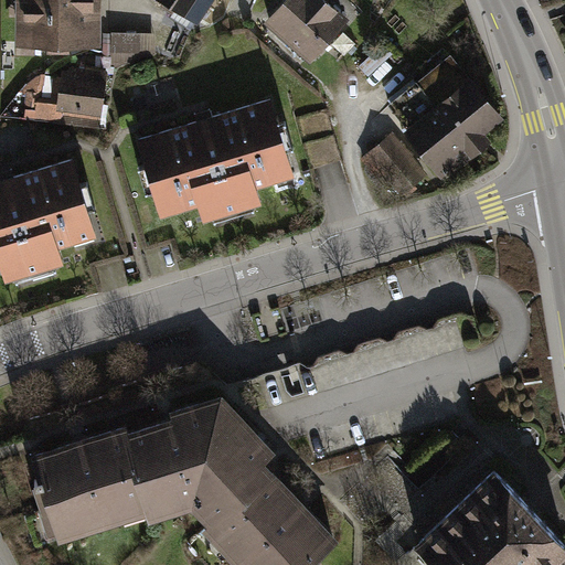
[(92,0),(27,0),(27,42),(92,43),(92,0)]
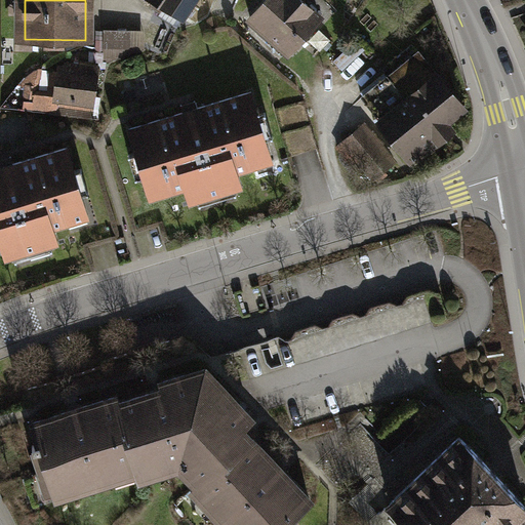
[(194,0),(158,0),(184,16),(194,0)]
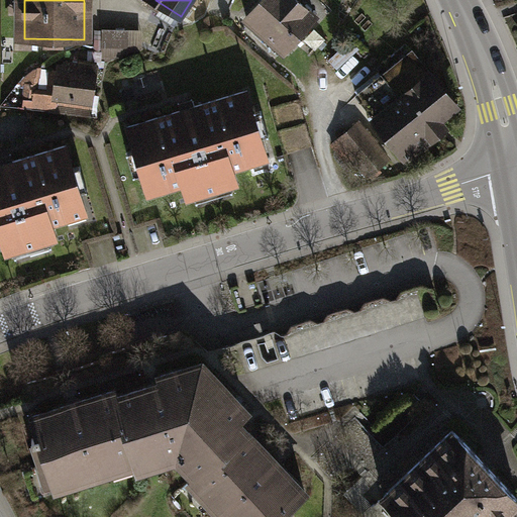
[(298,0),(262,0),(246,18),(284,50),(315,15),(298,0)]
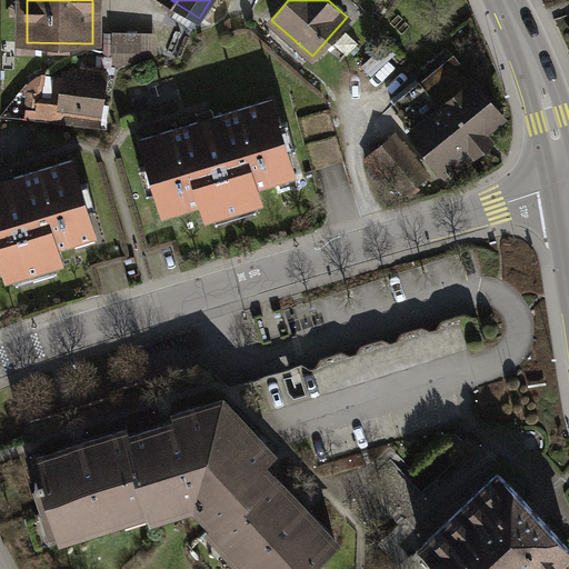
[(156,35),(113,33),(111,67),(156,50),(156,35)]
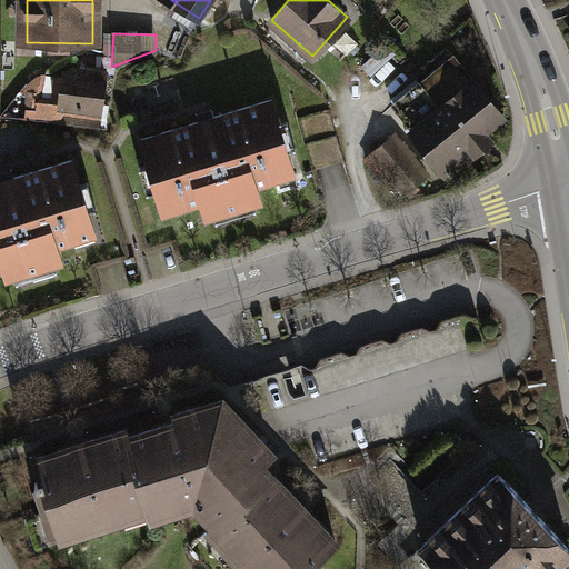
[(502,117),(453,56),(393,103),(449,172),(475,152),(469,143),(502,117)]
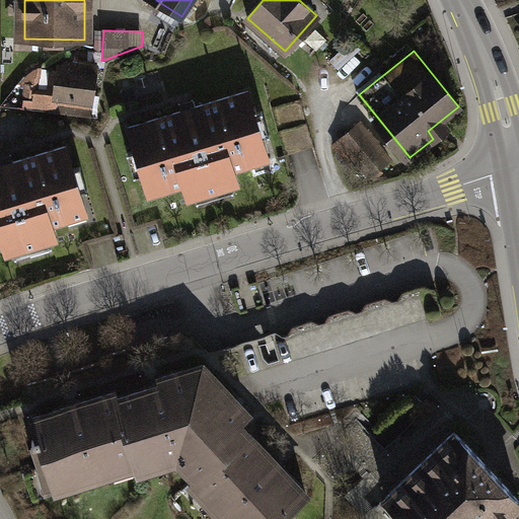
[(80,64),(66,62),(64,73),(59,73),(58,81),(55,97),(57,97),(92,103),(97,64),(80,62),(80,64)]
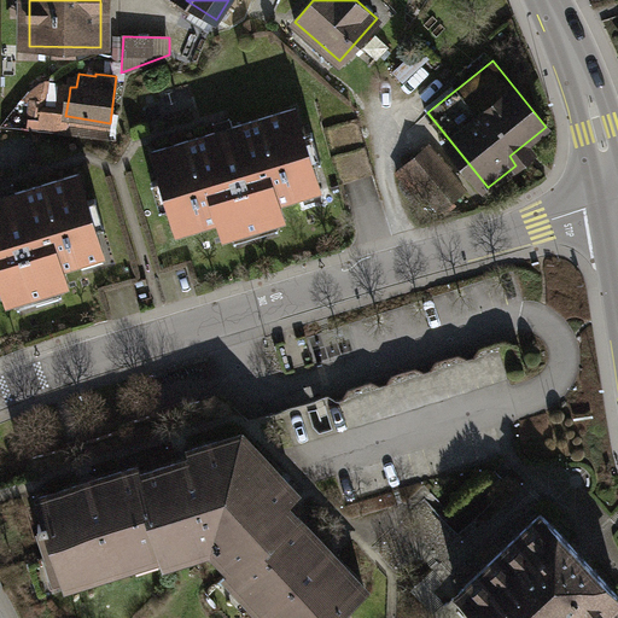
[(65,116),(69,97),(50,93),(45,121),(31,118),(30,129),(65,134),(68,116),(65,116)]
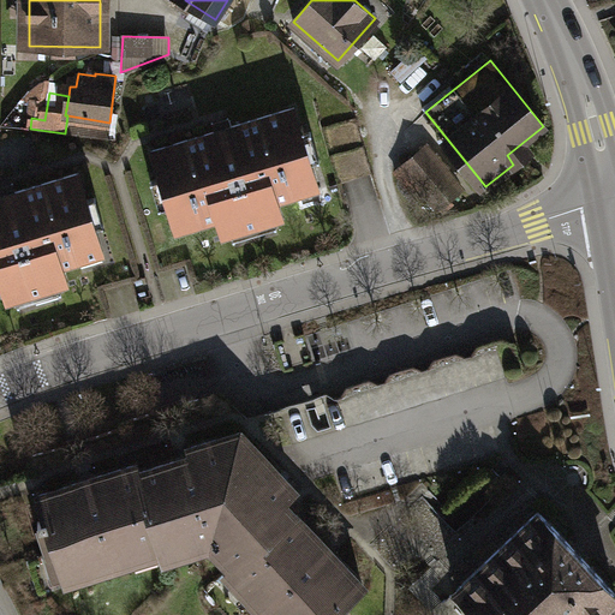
[(294,107),(151,150),(160,179),(167,177),(174,202),(167,203),(177,232),(218,219),(224,237),(258,226),(256,220),(270,215),(273,221),(284,219),(278,201),(320,187),(311,160),(304,162),(297,137),(303,135),(294,107)]
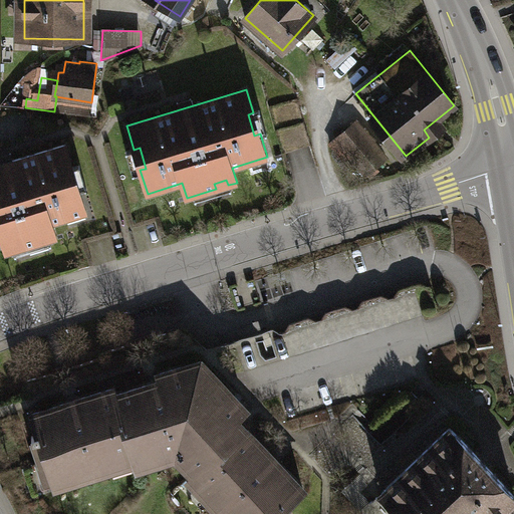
[(355,125),(339,139),(371,177),(377,172),(373,167),(383,159),(355,125)]
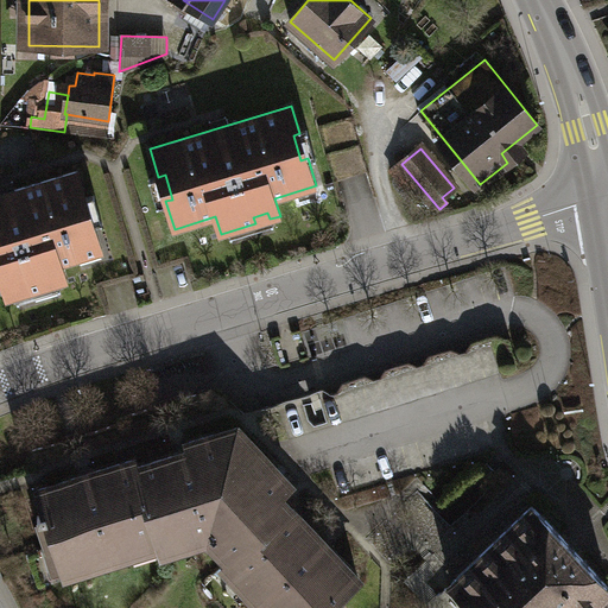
[(78,171),(0,194),(0,282),(2,282),(7,298),(42,289),(39,282),(55,277),(56,284),(67,280),(62,264),(102,251),(94,222),(87,225),(80,201),(87,198),(78,171)]
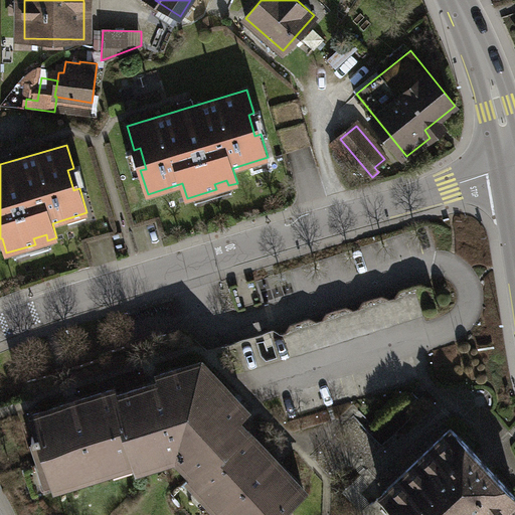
[(137,344),(103,354),(134,455),(136,461),(160,454),(163,462),(178,457),(186,465),(236,418),(246,409),(201,362),(182,368),(175,343),(167,334),(147,340),(149,345),(138,348),(137,344)]
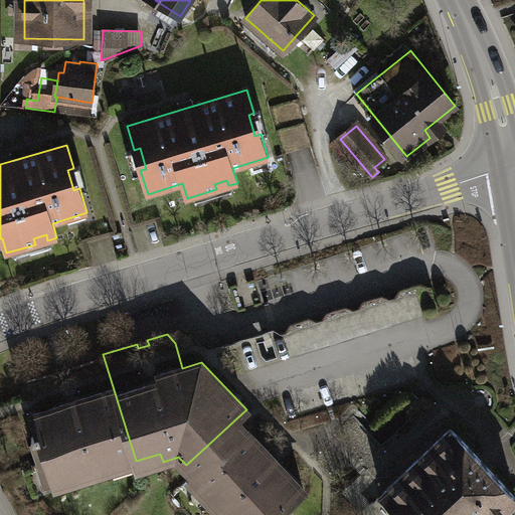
[(27,382),(25,390),(38,433),(32,435),(41,464),(47,463),(54,486),(80,478),(81,481),(111,471),(109,463),(134,455),(103,354),(101,355),(102,359),(69,369),(70,374),(60,377),(58,373),(27,382)]
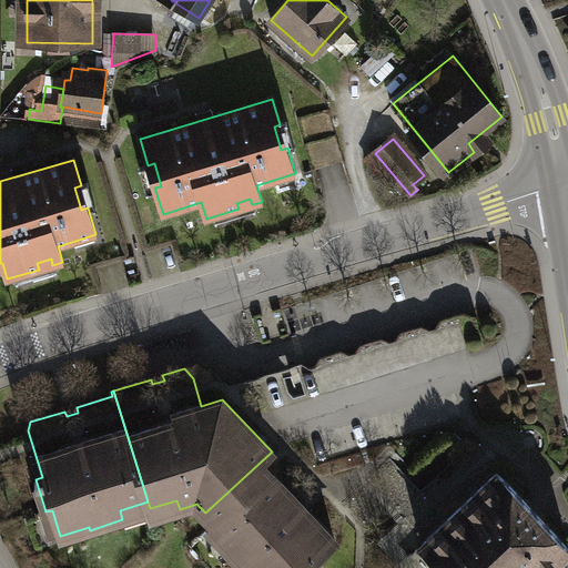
[(298,501),(261,462),(205,513),(236,546),(230,553),(243,567),(317,567),(323,564),(318,558),(336,541),(308,511),(303,517),(293,506),(298,501)]
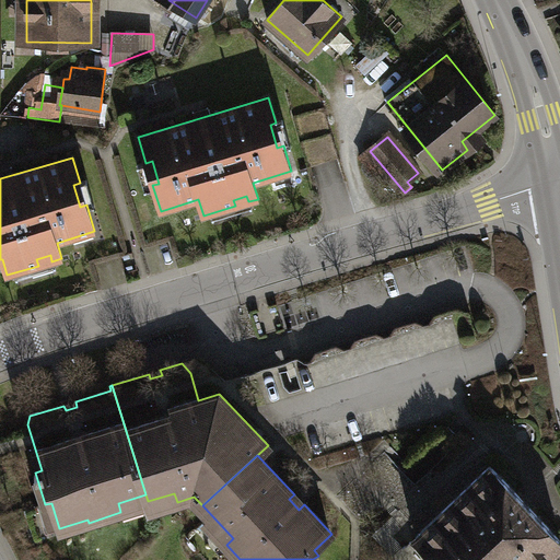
[(416,537),(436,559),(541,559),(559,543),(559,538),(491,466),(416,537)]
